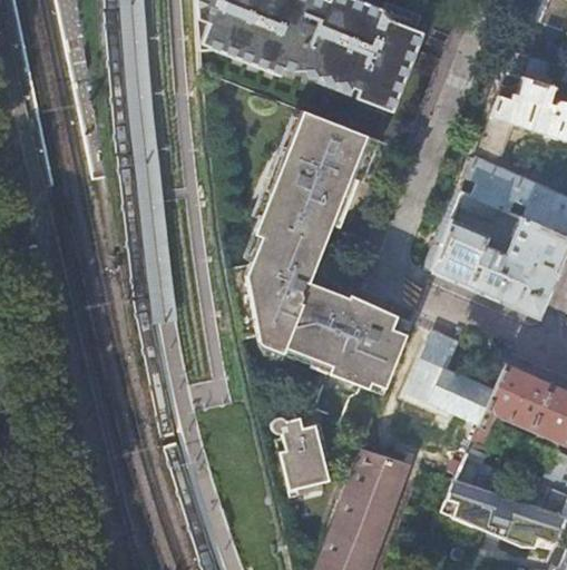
[(202,0),(205,48),(221,48),(282,72),(285,66),(293,70),(306,69),(310,76),(322,76),(326,84),(338,82),(342,88),(353,88),(354,86),(360,88),(357,98),(393,111),(424,32),(414,29),(418,21),(362,0),(202,0)]
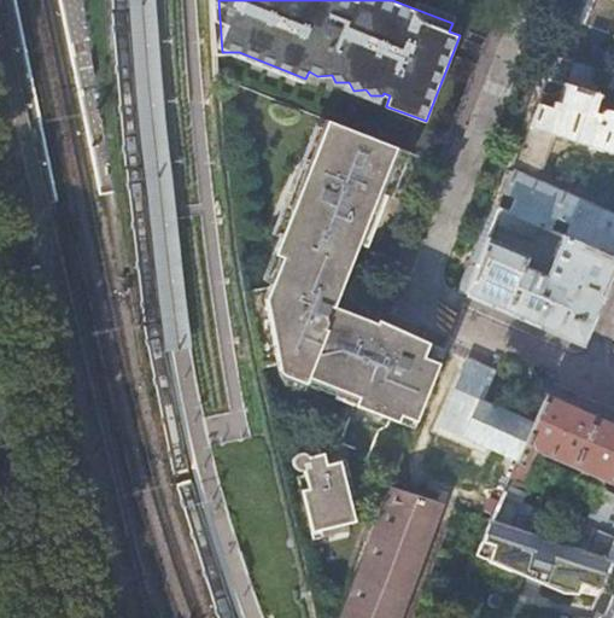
[(613,0),(597,0),(588,27),(613,34),(613,0)]
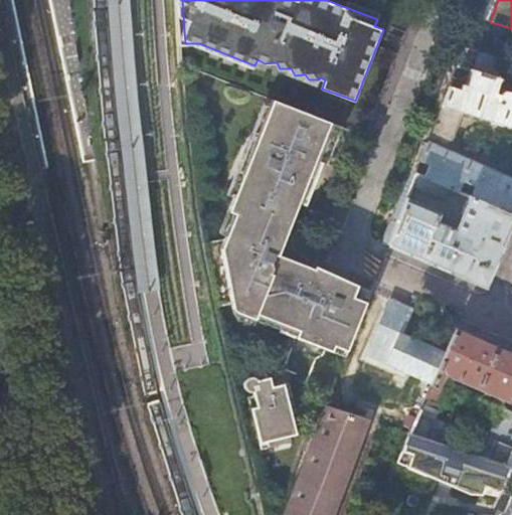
[(511,71),(507,69),(510,61),(467,47),(461,65),(480,72),(503,79),(511,82),(511,71)]
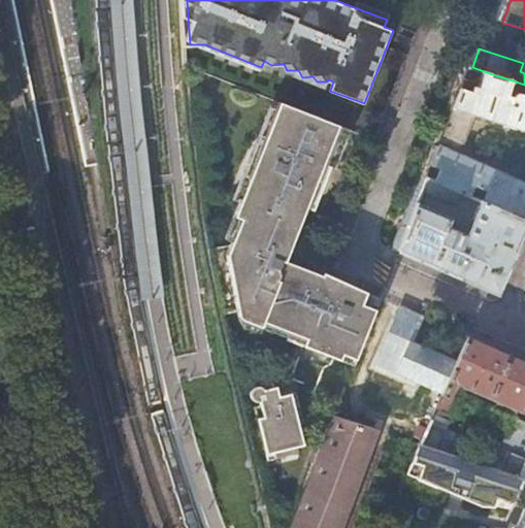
[(511,95),(516,81),(492,74),(490,81),(479,83),(467,79),(433,166),(444,169),(438,182),(467,194),(476,197),(480,187),(491,192),(487,202),(524,219),(524,182),(462,155),(476,113),(524,129),(524,94),(521,93),(515,96),(511,95)]
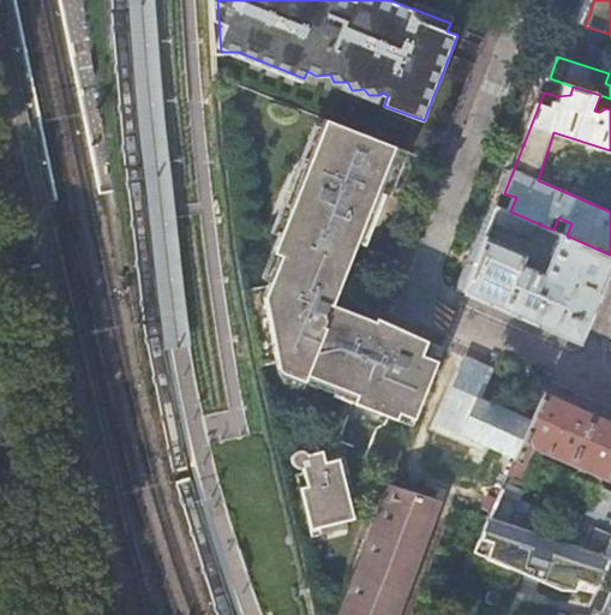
[(409,150),(327,118),(310,161),(304,159),(285,202),(292,206),(280,236),(349,263),(378,191),(390,196),(409,150)]
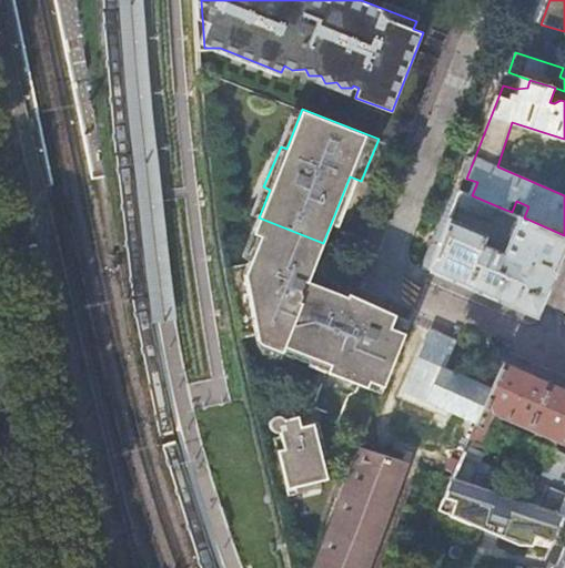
[(498,216),(503,209),(472,195),(462,192),(456,205),(490,219),(492,214),(498,216)]
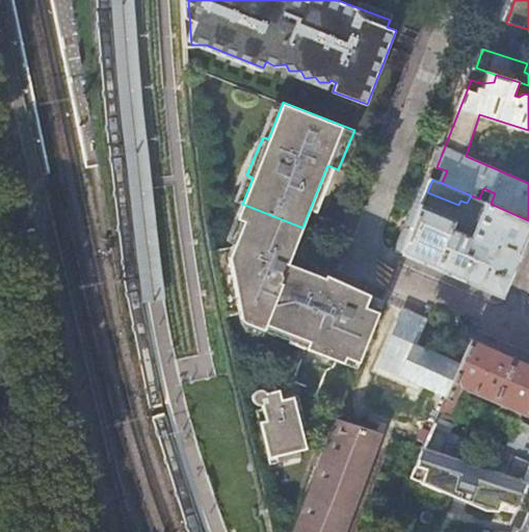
[(503,295),(528,237),(528,220),(491,204),(487,203),(479,221),(482,222),(475,239),(453,229),(456,221),(454,218),(422,205),(404,251),(503,295)]
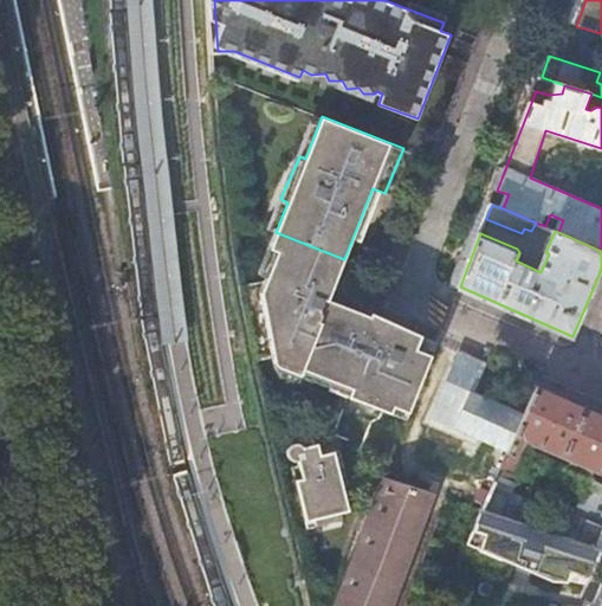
[(344,259),(276,232),(270,247),(277,251),(266,279),(241,284),(256,359),(277,355),(355,386),(351,395),(409,418),(414,406),(438,343),(328,300),(344,259)]
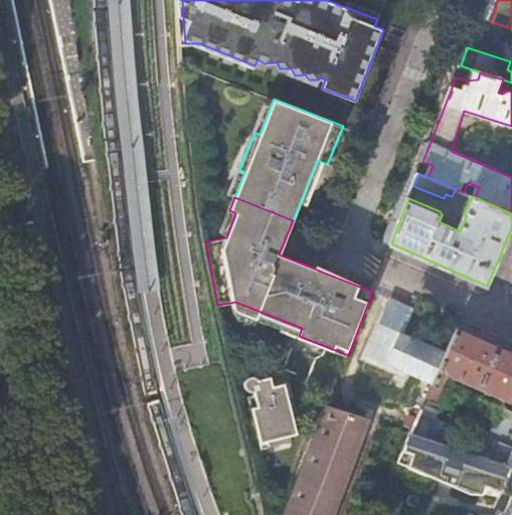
[(352,345),(423,376),(436,381),(459,329),(444,323),(434,345),(401,332),(408,317),(415,320),(419,312),(372,292),(352,345)]
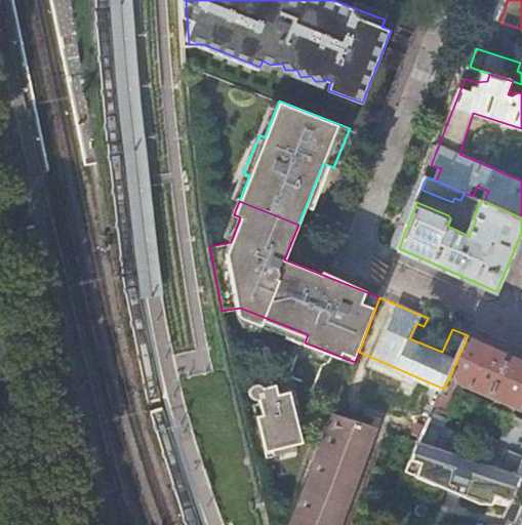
[(521,359),(468,335),(444,389),(420,442),(452,452),(457,436),(443,430),(455,397),(451,395),(457,381),(521,409),(521,359)]
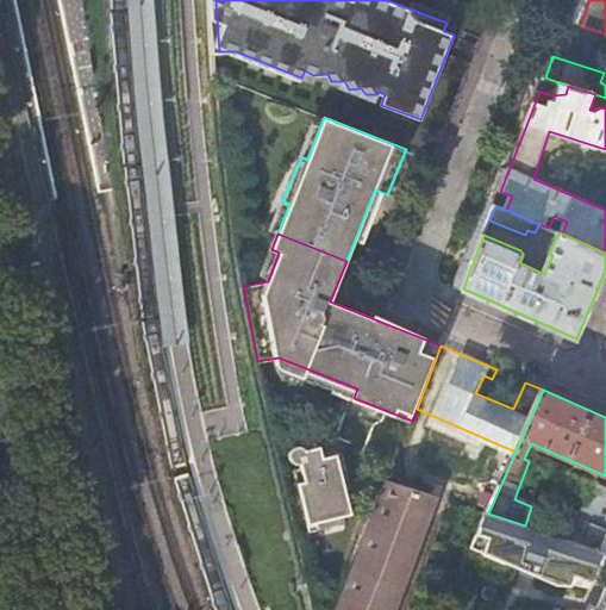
[(303,493),(292,496),(301,534),(342,523),(339,516),(354,511),(349,490),(353,489),(343,452),(324,456),(322,446),(307,448),(305,446),(304,446),(300,446),(299,446),(297,447),(294,448),(293,452),(293,454),(294,456),(295,459),(297,460),(298,461),(304,461),(305,466),(297,468),(303,493)]
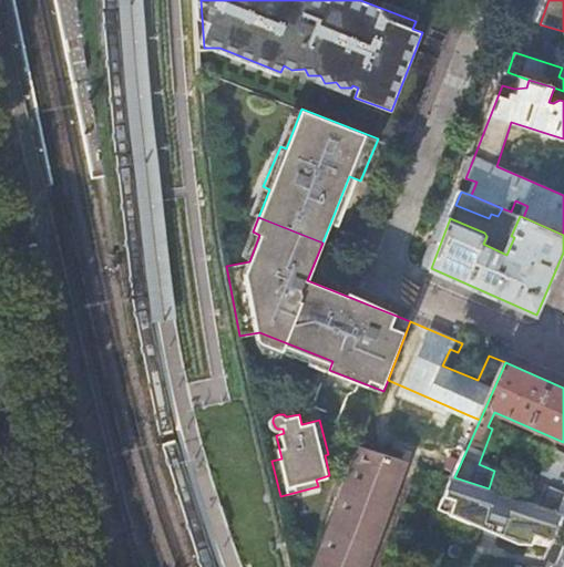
[(369,566),(410,463),(361,446),(315,566),(369,566)]
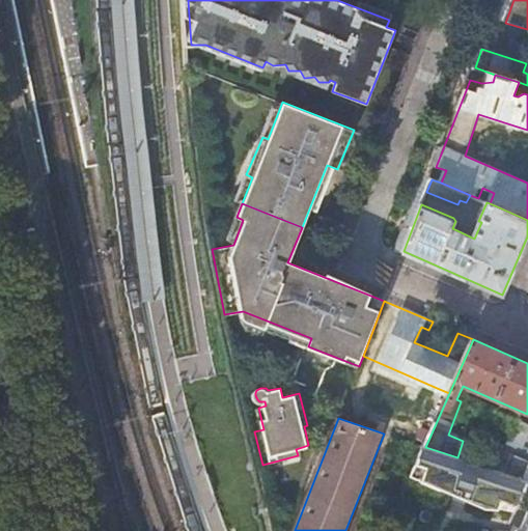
[(527,423),(522,421),(508,455),(504,459),(500,471),(525,479),(527,473),(527,423)]
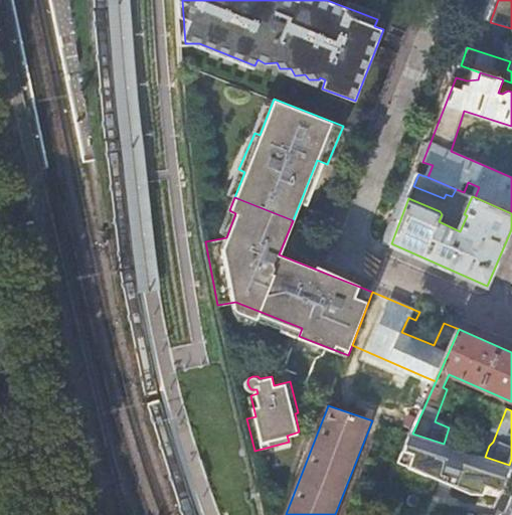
[(444,444),(412,434),(405,450),(414,454),(409,466),(471,493),(474,482),(511,495),(511,509),(510,514),(497,514),(493,514),(492,514),(511,514),(511,466),(509,465),(485,457),(444,444)]
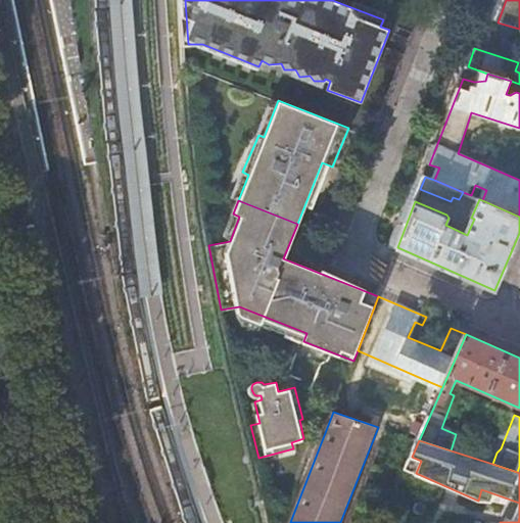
All buildings are outlined.
